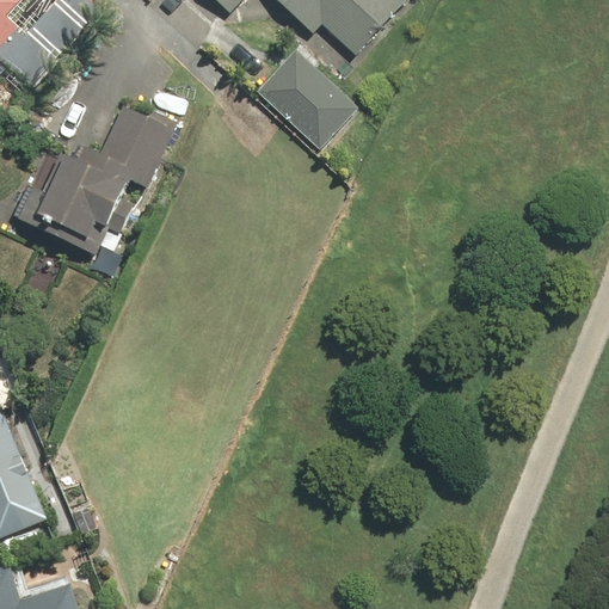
[(0,45),(43,4),(38,0),(0,0),(0,45)]
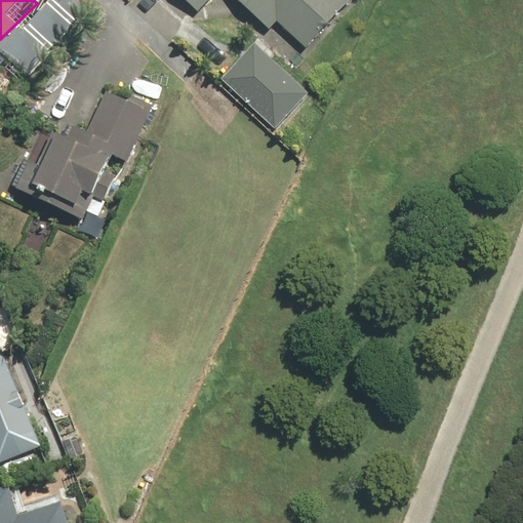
[(186,0),(196,9),(204,0),(237,0),(296,54),(348,0),(186,0)]
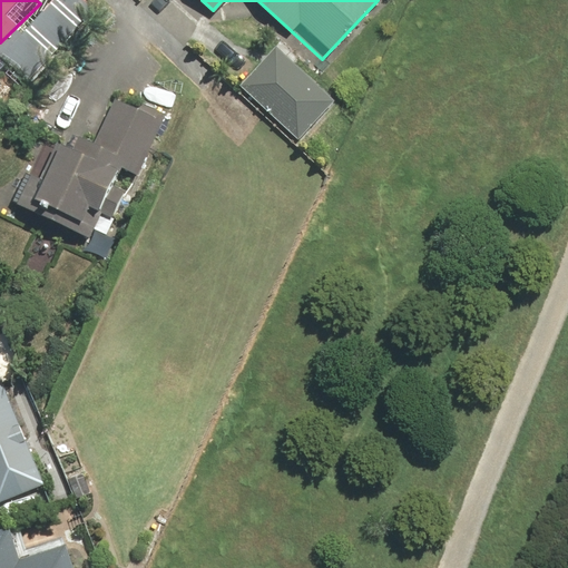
[(276,41),(240,79),(297,135),(334,96),(276,41)]
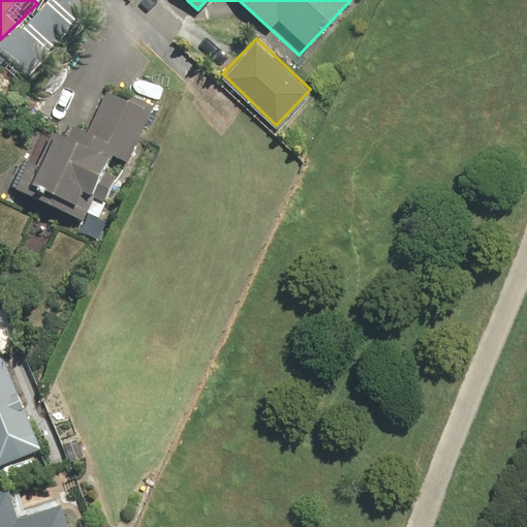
[(26,196),(82,221),(112,152),(128,159),(153,104),(109,85),(89,131),(75,125),(70,138),(54,132),(26,196)]
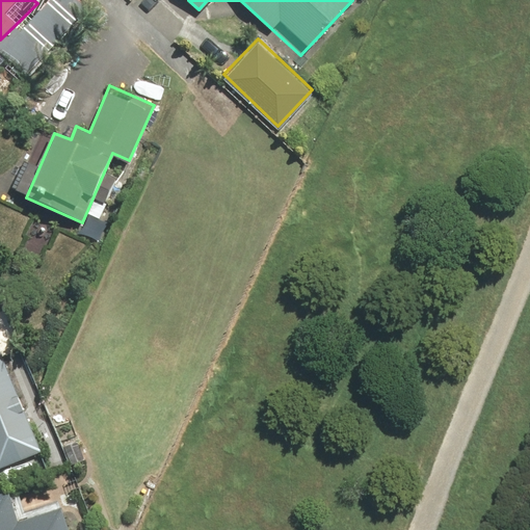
[(42,451),(0,352),(0,468),(42,451)]
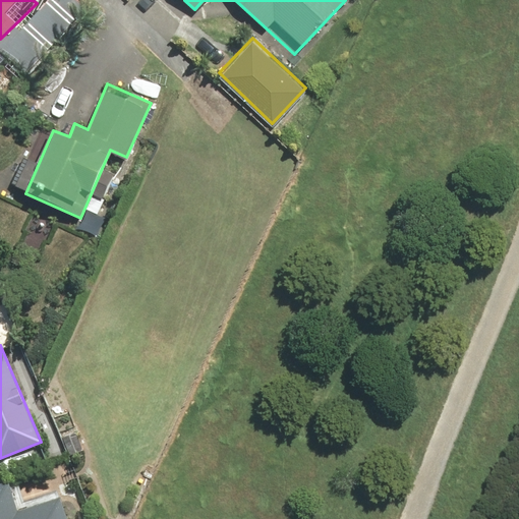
[(0,518),(70,518),(64,497),(16,510),(9,482),(0,484),(0,518)]
